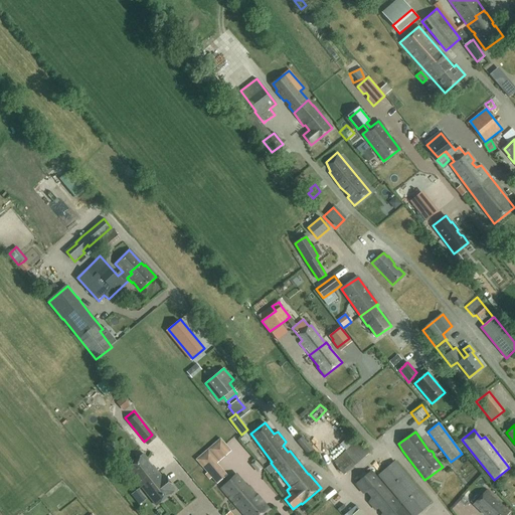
[(345,450),(332,461),(342,476),(369,454),(359,440),(354,443),(349,436),(340,444),(345,450)]
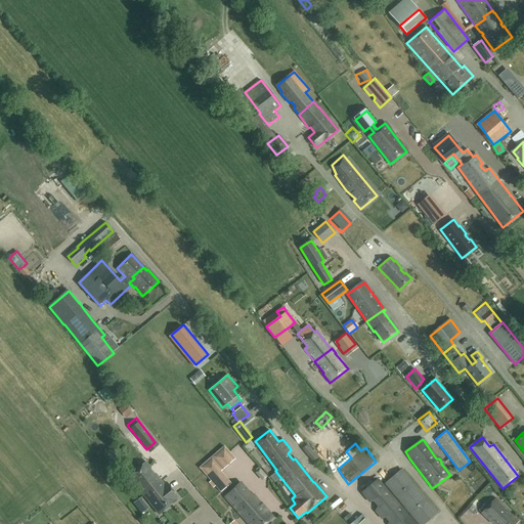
[(312,462),(318,456),(307,444),(302,449),(312,462)]
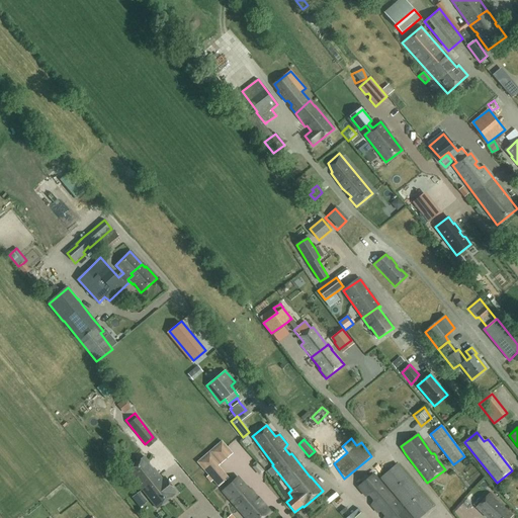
[(195,464),(217,491),(229,481),(219,467),(233,455),(222,442),(195,464)]
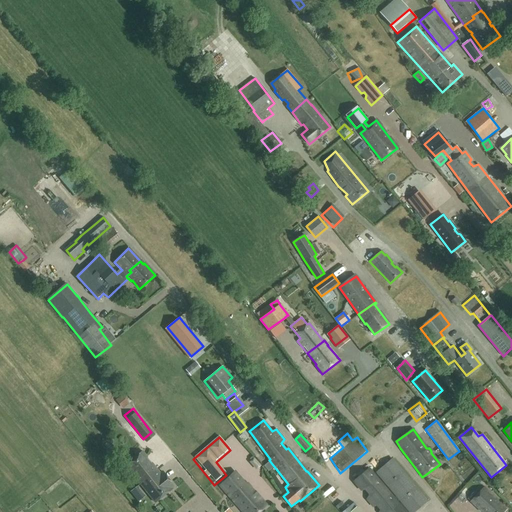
[(139,483),(156,469),(152,463),(150,464),(147,460),(147,457),(143,452),(142,450),(124,464),(125,465),(139,483)]
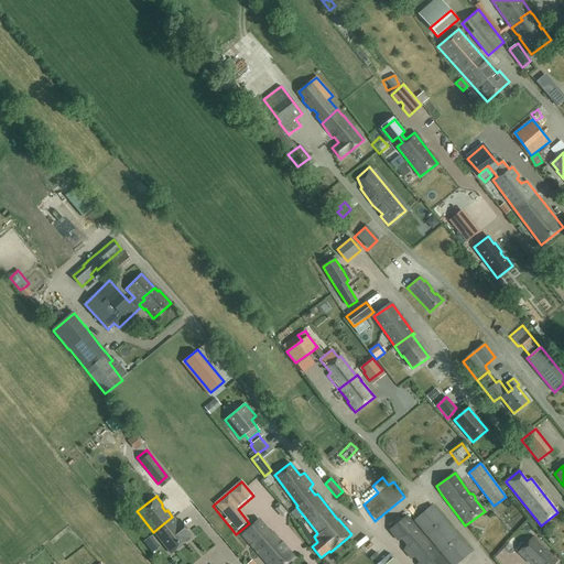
[(451,563),(456,563),(472,552),(432,506),(414,520),(451,563)]
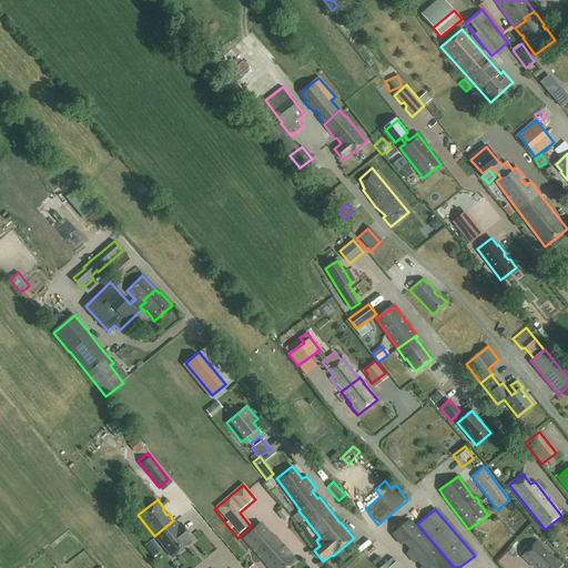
[(173,520),(154,536),(172,558),(191,543),(183,533),(182,534),(178,528),(178,526),(173,520)]
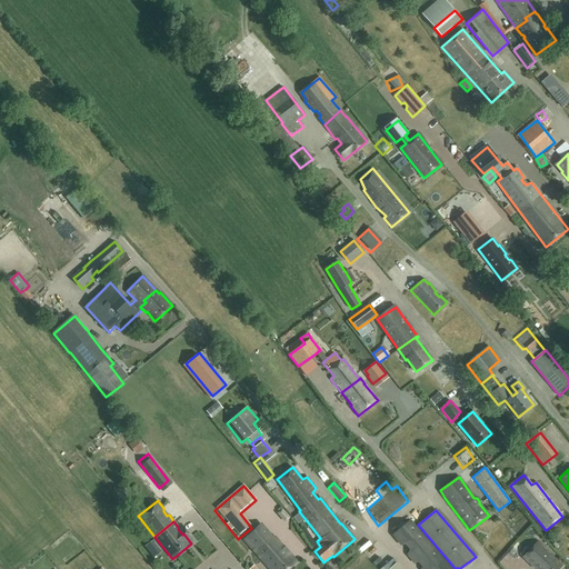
[(451,568),(410,521),(391,537),(399,547),(407,543),(411,549),(408,555),(415,562),(418,561),(422,567),(421,568),(451,568)]
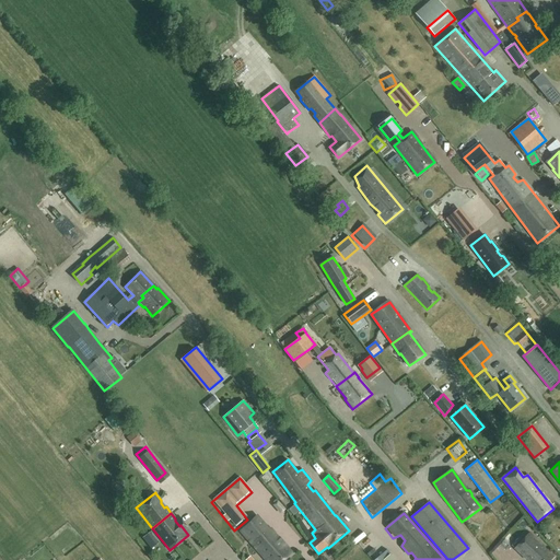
[(269,529),(257,516),(240,532),(265,559),(284,559),(292,553),(270,529),(269,529)]
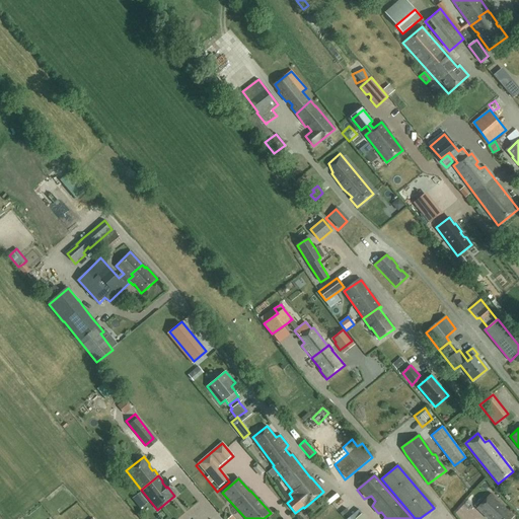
[(488,518),(510,518),(513,517),(504,508),(505,508),(491,494),(476,509),(488,518)]
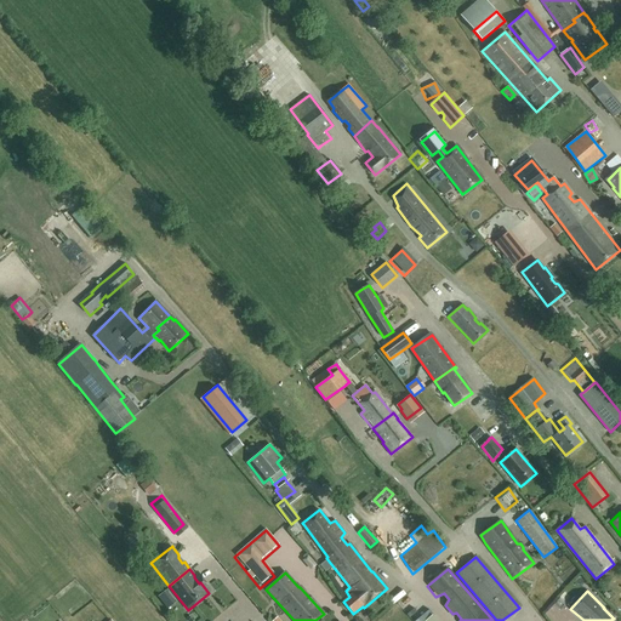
[(423,620),(432,614),(428,610),(415,620),(423,620)]
